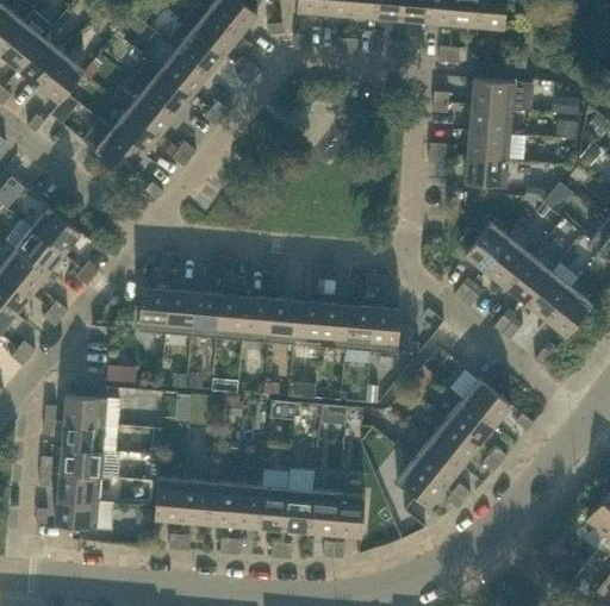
[(105,0),(72,0),(61,12),(79,29),(105,0)]
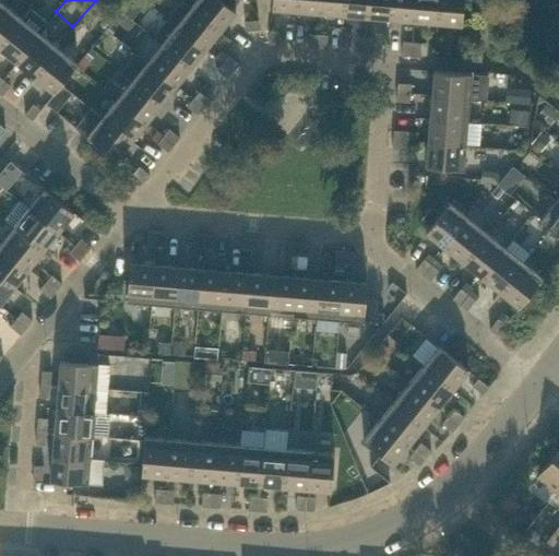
[(221,34),(236,14),(217,0),(198,0),(191,10),(221,34)]
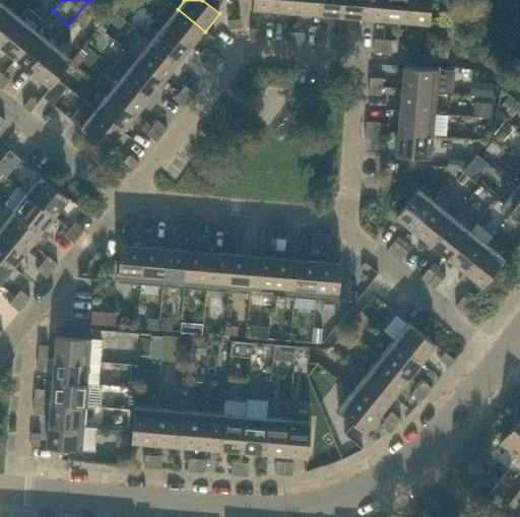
[(275,13),(276,0),(253,0),(253,11),(275,13)]
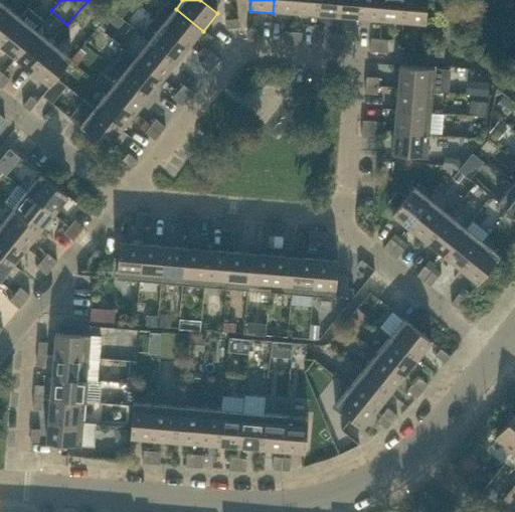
[(274,0),(273,13),(294,15),(295,0),(274,0)]
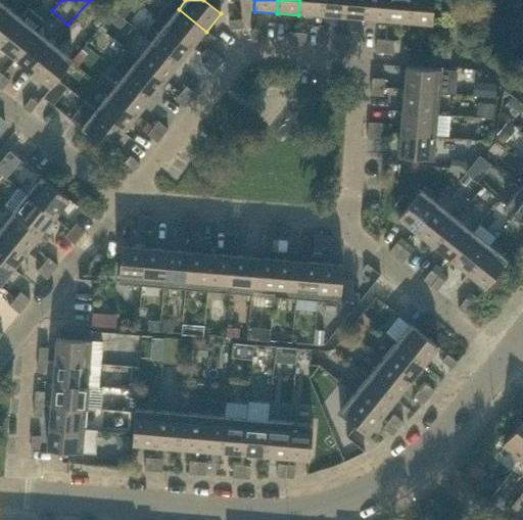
[(299,0),(298,15),(321,16),(322,0),(299,0)]
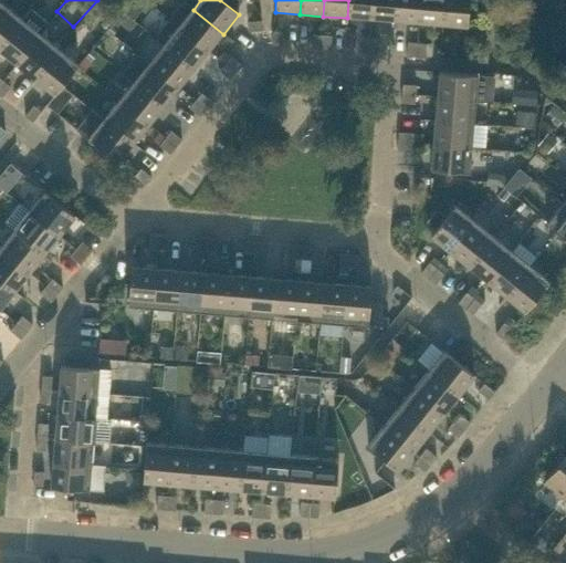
[(348,0),(347,18),(371,20),(373,0),(348,0)]
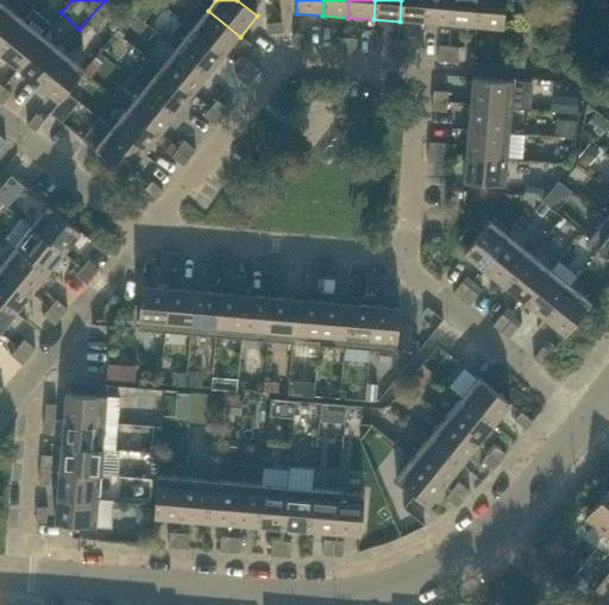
[(425,24),(426,0),(401,0),(400,21),(425,24)]
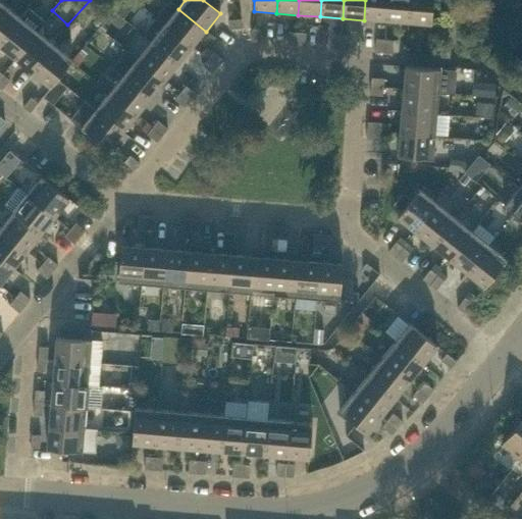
[(386,22),(387,0),(365,0),(364,20),(386,22)]
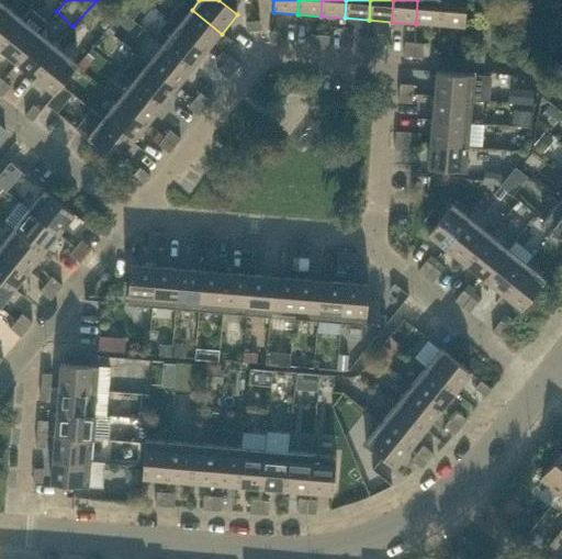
[(439,26),(441,0),(417,0),(416,24),(439,26)]
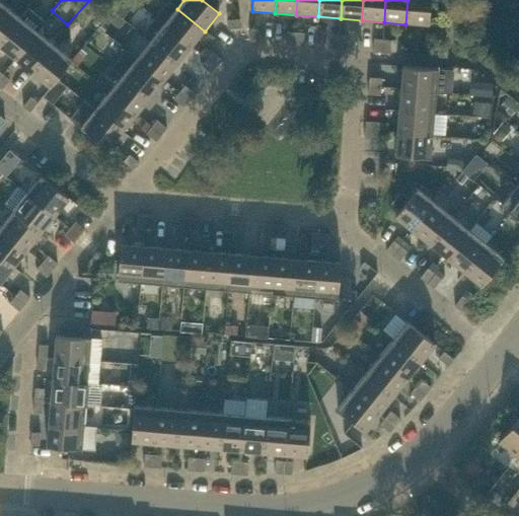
[(429,26),(430,0),(408,0),(405,24),(429,26)]
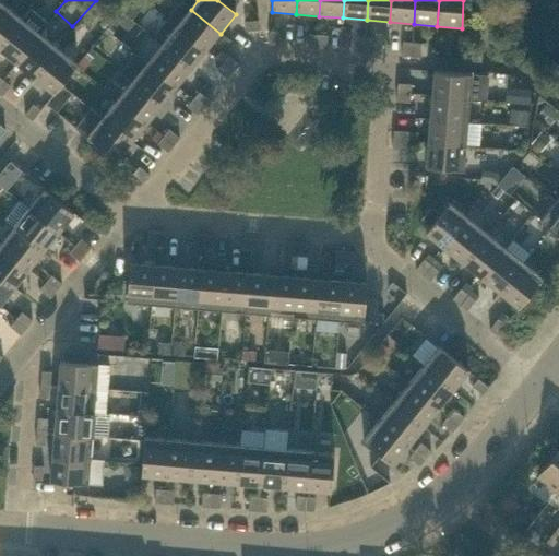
[(170,16),(169,20),(169,22),(170,23),(170,24),(176,28),(188,38),(190,39),(205,52),(221,34),(191,10),(190,10),(187,7),(182,6),(180,6),(178,7),(178,9),(177,9),(170,16)]
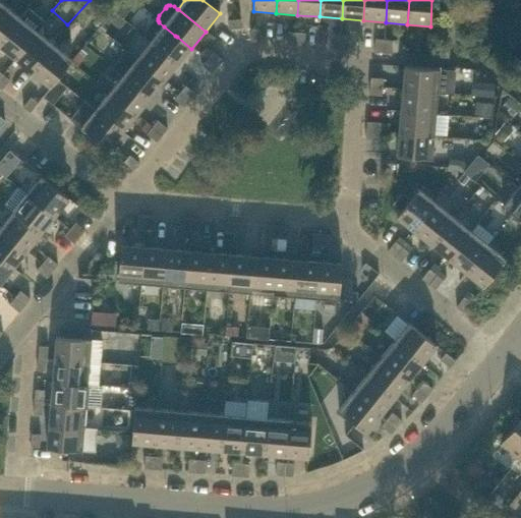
[(3,6),(0,10),(0,45),(13,29),(20,19),(3,6)]
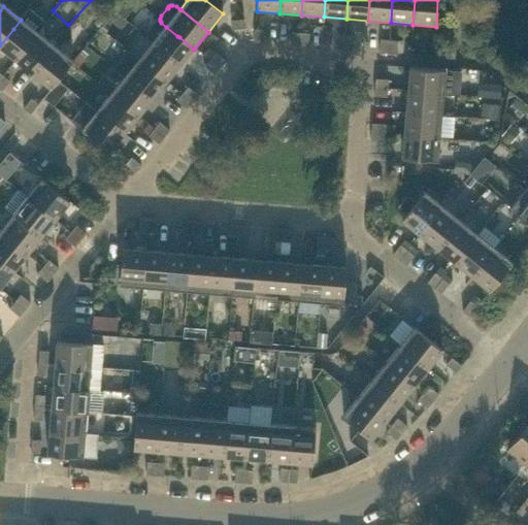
[(0,50),(15,62),(38,34),(21,20),(13,29),(0,45),(0,50)]
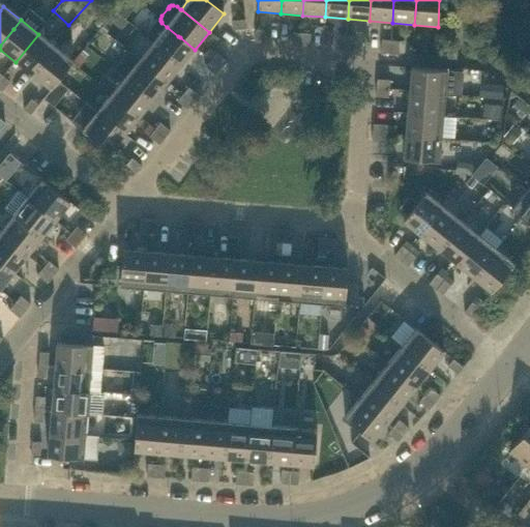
[(107,22),(95,34),(110,47),(121,34),(107,22)]
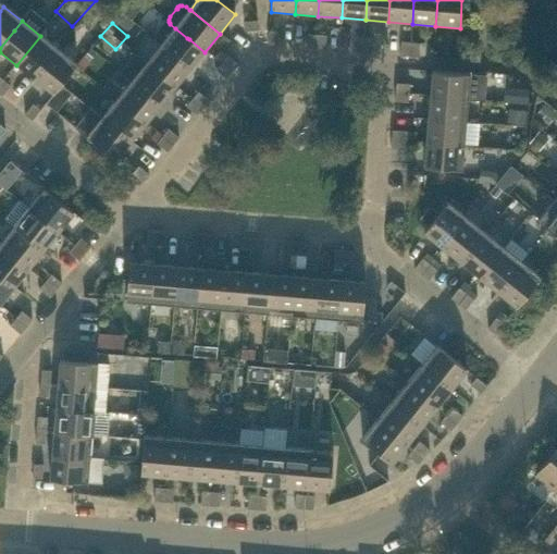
[(156,35),(155,37),(155,39),(157,44),(160,46),(161,46),(160,47),(190,71),(205,52),(189,39),(187,38),(175,28),(170,24),(166,23),(164,24),(163,25),(156,35)]
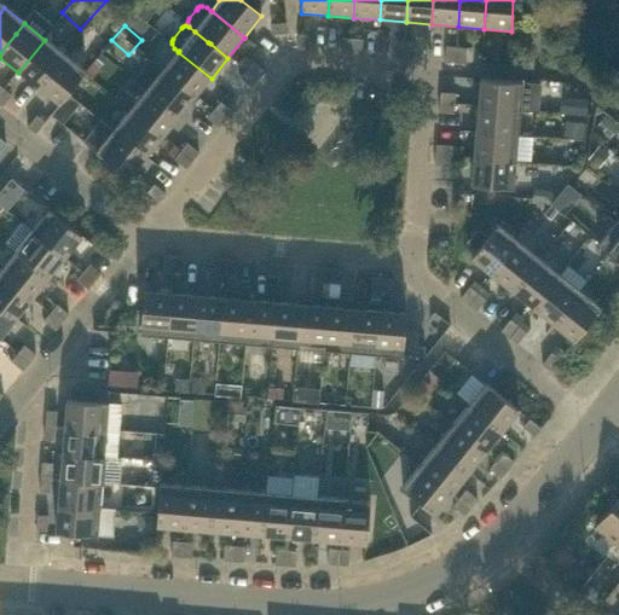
[(272,38),(287,36),(285,25),(271,27),(272,38)]
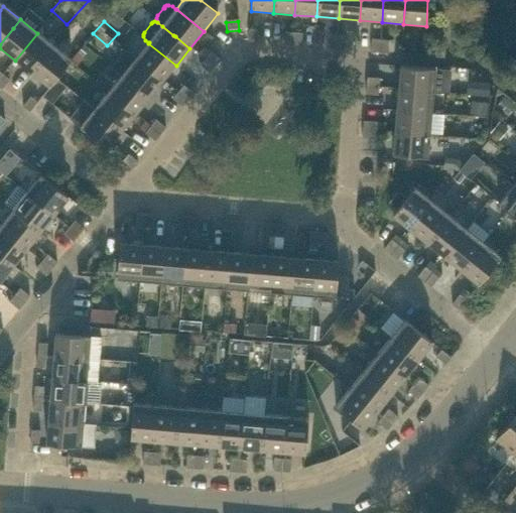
[(257,44),(258,31),(249,30),(248,43),(257,44)]
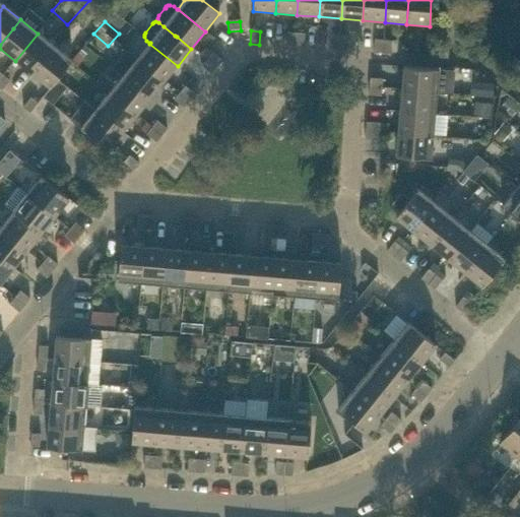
[(33,75),(55,48),(38,34),(15,61),(33,75)]
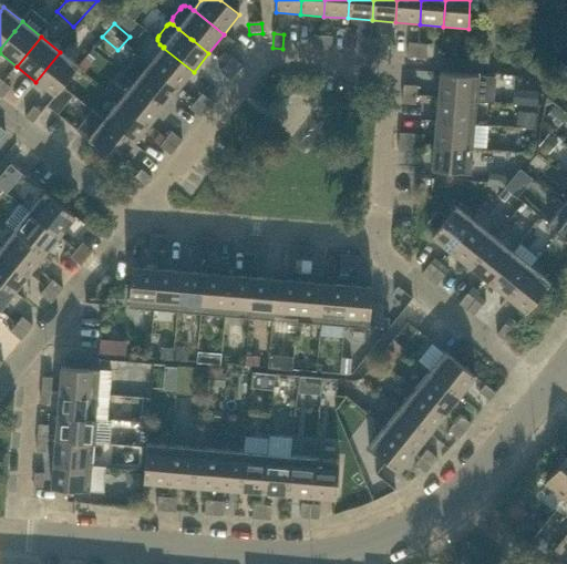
[(321,51),(322,38),(312,37),(311,51),(321,51)]
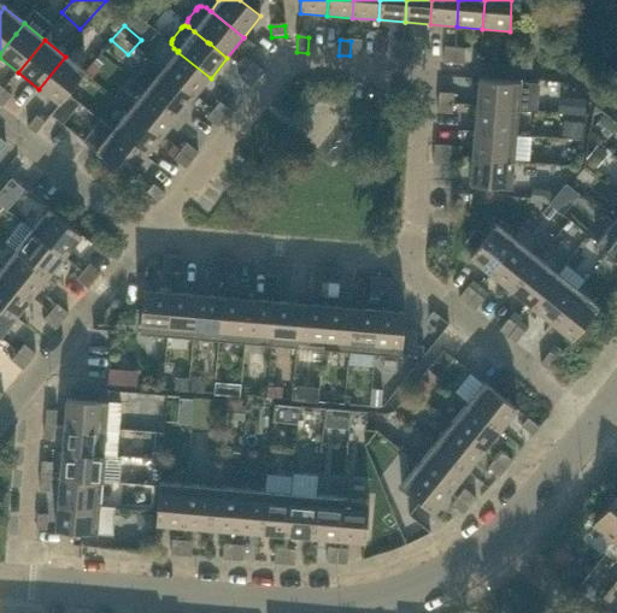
[(360,57),(362,42),(351,41),(350,56),(360,57)]
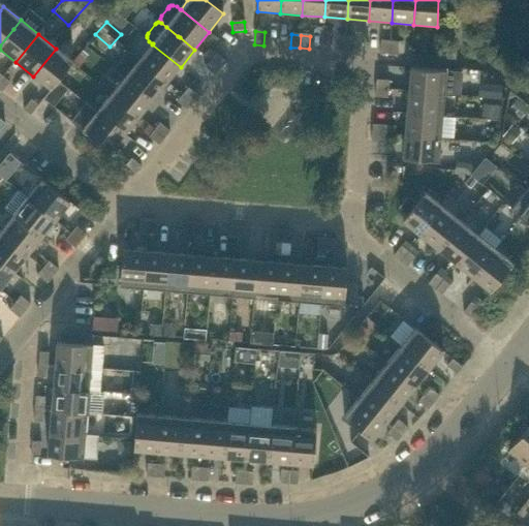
[(344,52),(345,39),(336,38),(335,51),(344,52)]
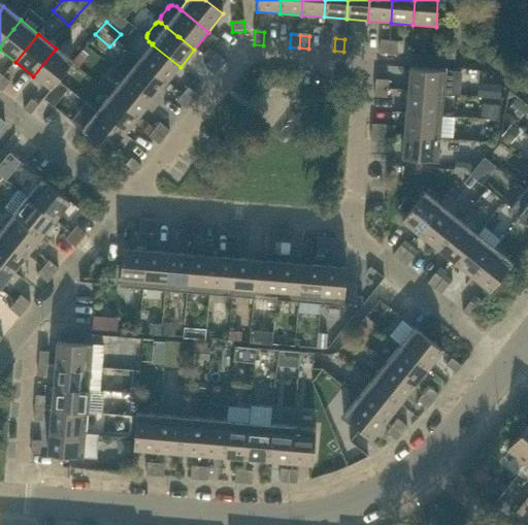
[(97,62),(105,48),(90,39),(81,54),(97,62)]
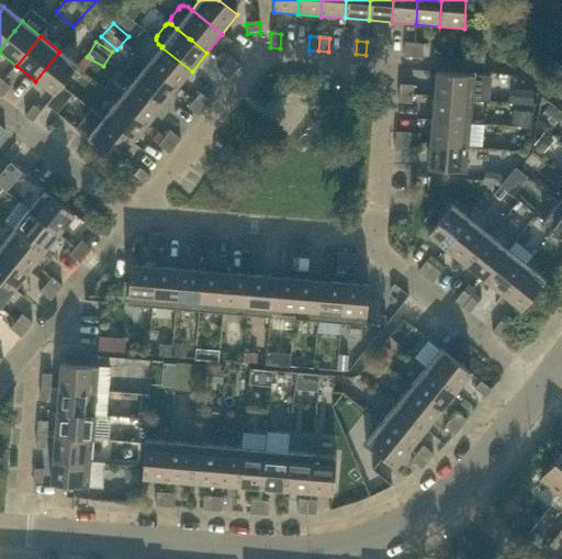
[(375,56),(375,42),(367,42),(366,55),(375,56)]
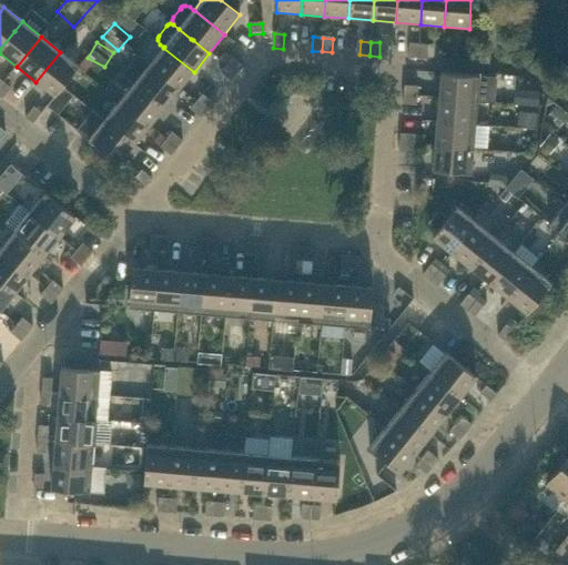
[(417,60),(418,47),(409,46),(408,59),(417,60)]
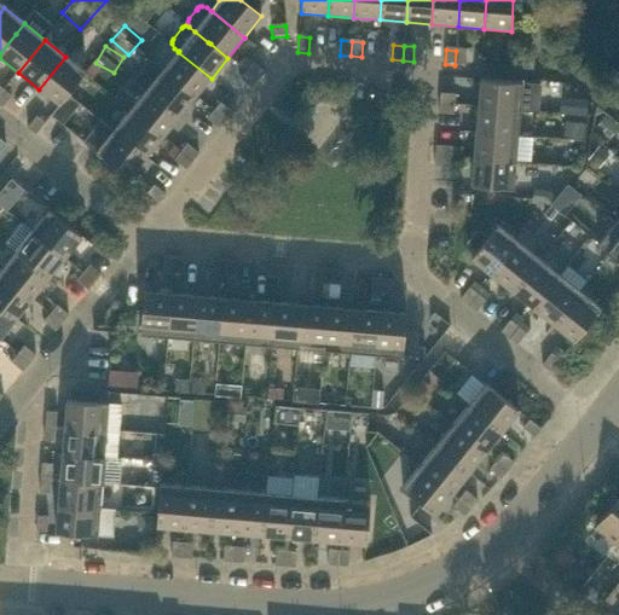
[(466,67),(467,51),(456,51),(455,65),(466,67)]
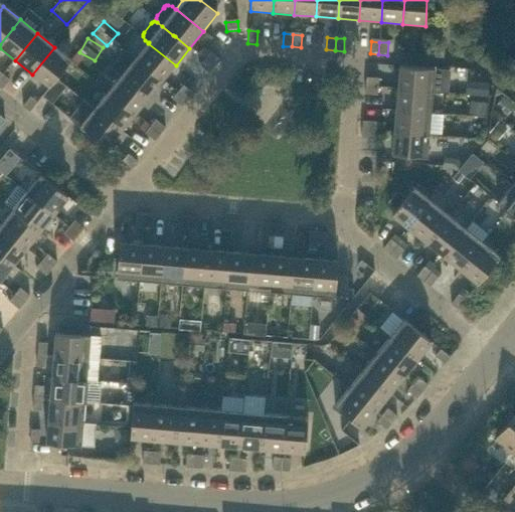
[(162,81),(176,65),(148,43),(135,59),(162,81)]
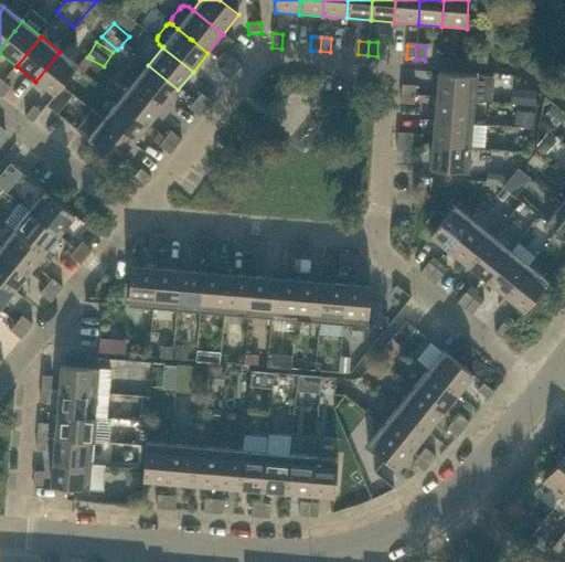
[(487,65),(488,52),(478,51),(477,65),(487,65)]
